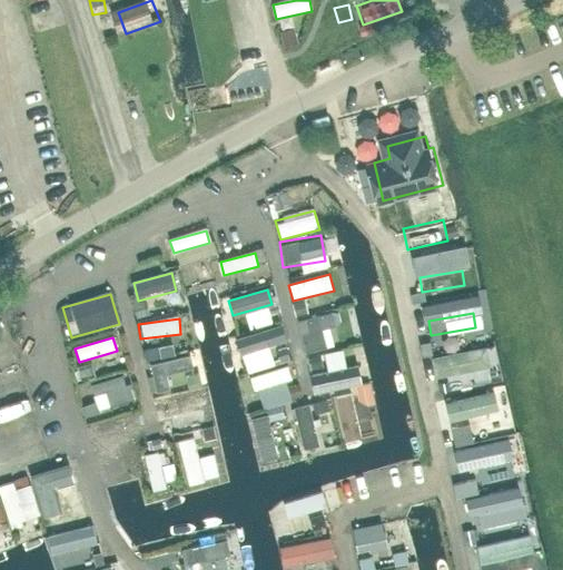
[(150,366),(156,391),(197,381),(191,357),(150,366)]
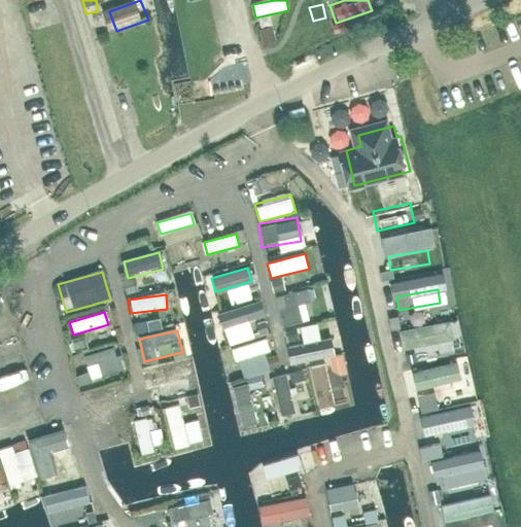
[(412,361),(442,357),(440,344),(423,346),(421,330),(401,334),(403,351),(411,350),(412,361)]
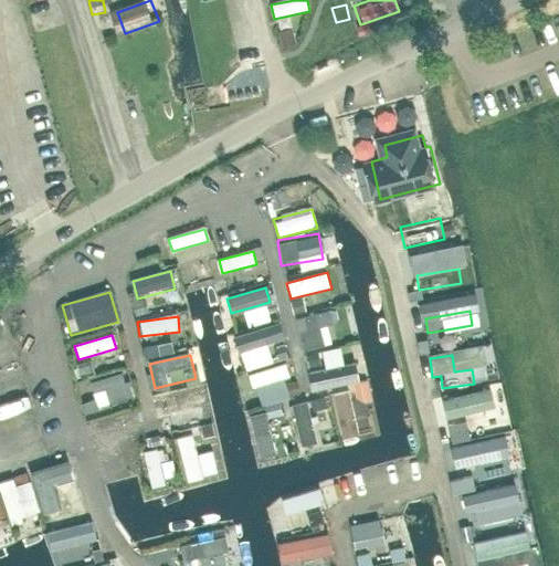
[(324,358),(308,363),(314,388),(349,379),(346,366),(327,370),(324,358)]
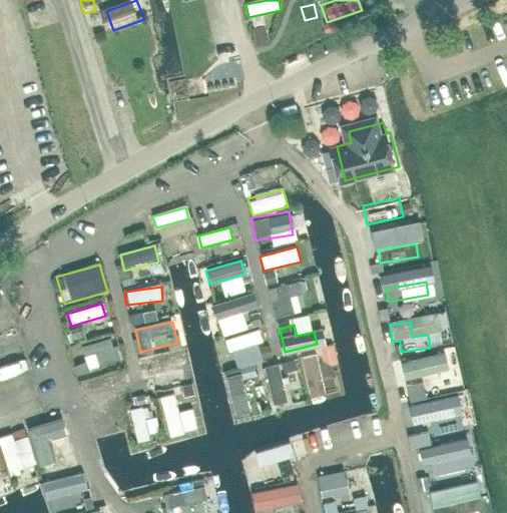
[(224,339),(227,352),(263,344),(261,332),(224,339)]
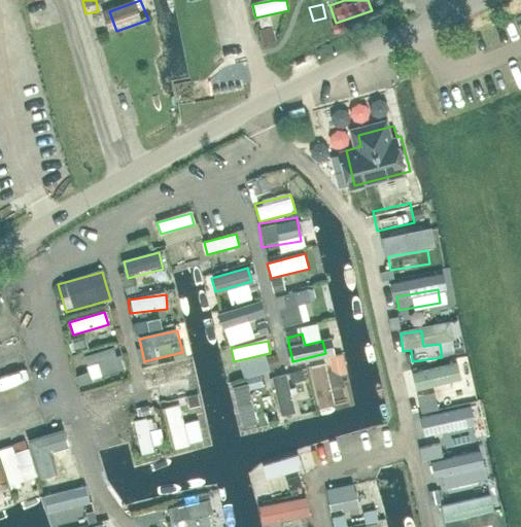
[(116,350),(87,355),(90,378),(119,373),(116,350)]
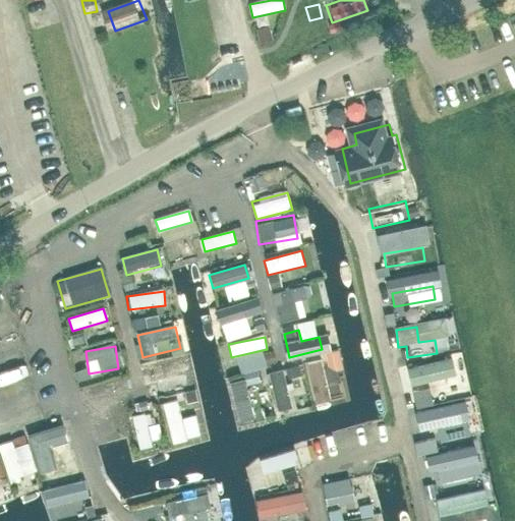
[(326,359),(306,365),(319,408),(349,400),(336,351),(325,354),(326,359)]
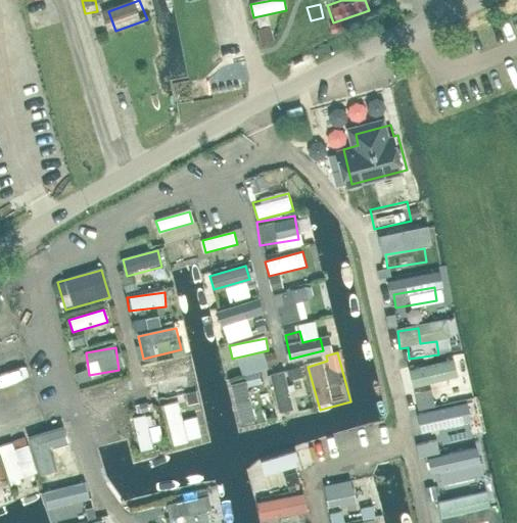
[(150,384),(192,374),(189,360),(147,370),(150,384)]
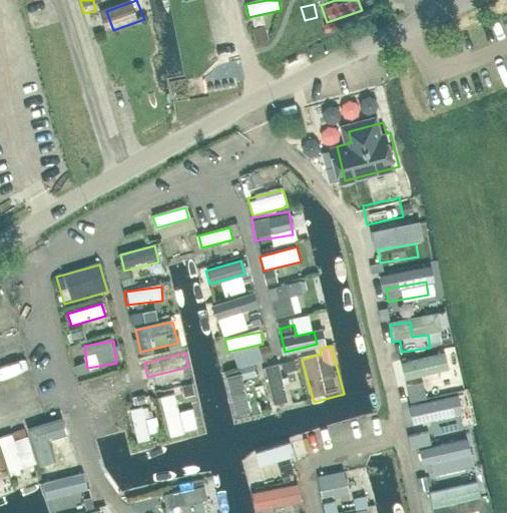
[(265,372),(276,391),(289,384),(279,365),(265,372)]
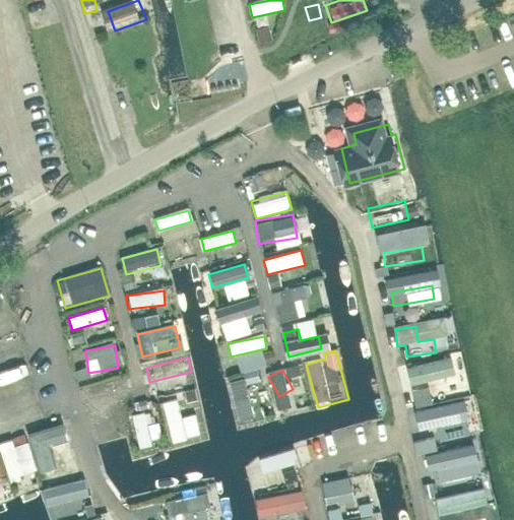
[(420,395),(451,388),(448,375),(416,382),(420,395)]
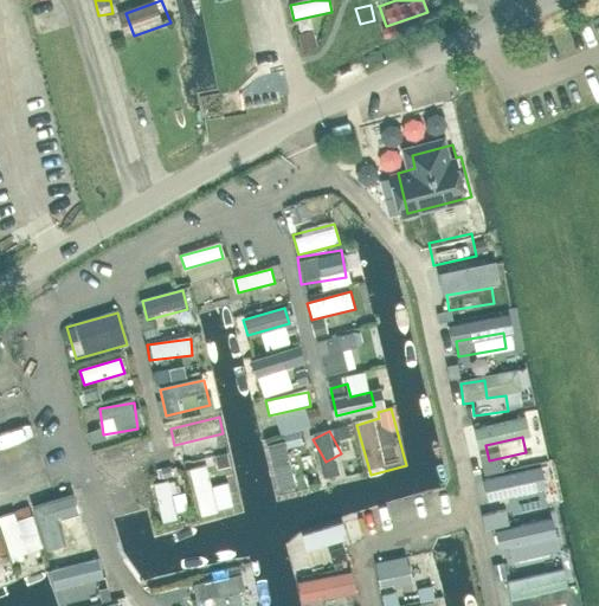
[(100,455),(102,468),(136,459),(134,446),(100,455)]
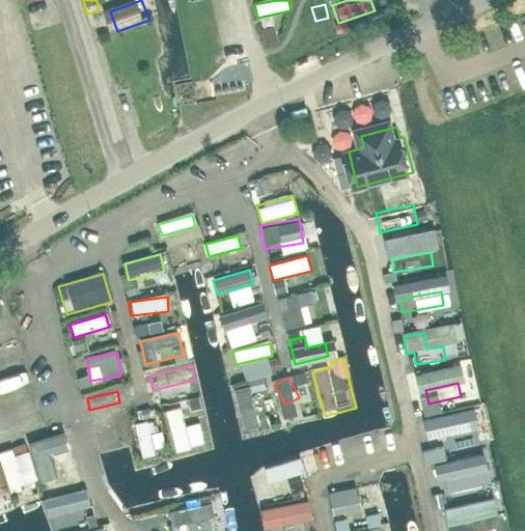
[(185,413),(201,414),(201,400),(186,399),(185,413)]
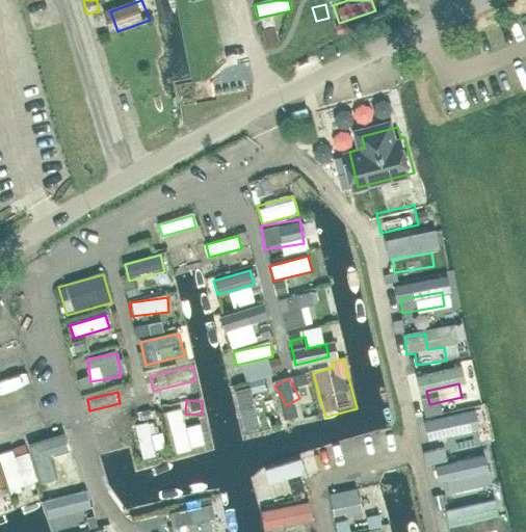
[(211,448),(204,417),(186,420),(183,407),(164,411),(174,456),(211,448)]
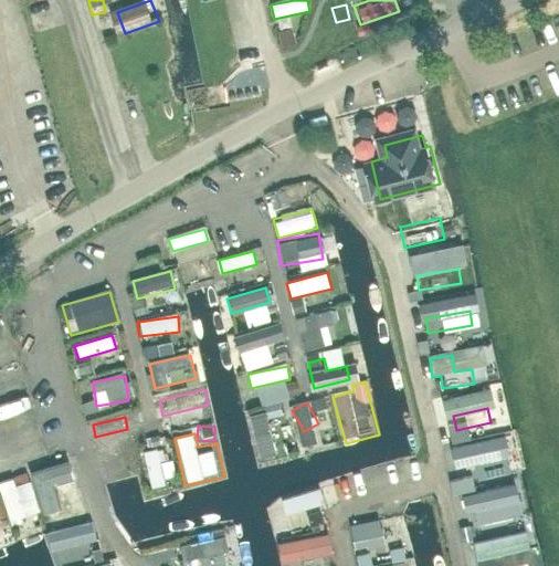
[(158,449),(140,454),(153,492),(170,486),(158,449)]
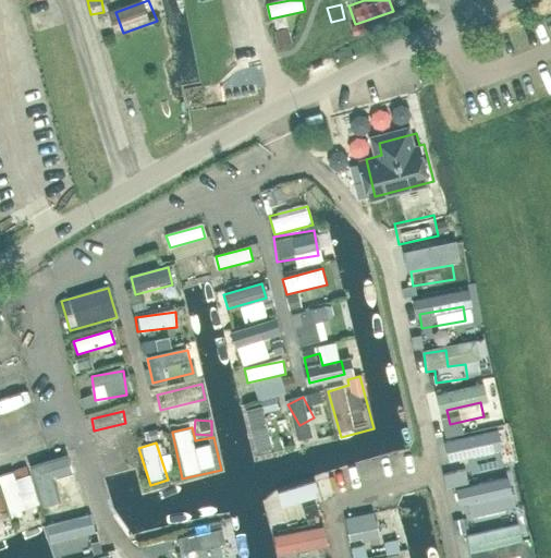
[(480,477),(496,473),(490,457),(476,461),(480,477)]
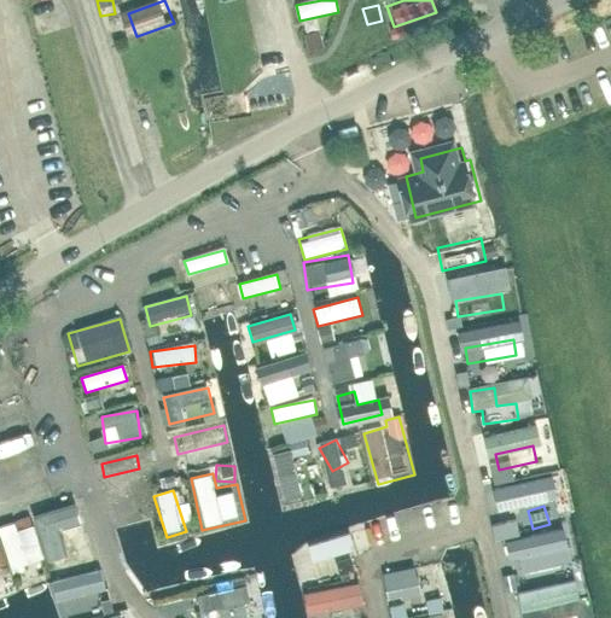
[(67,586),(82,583),(77,553),(62,555),(67,586)]
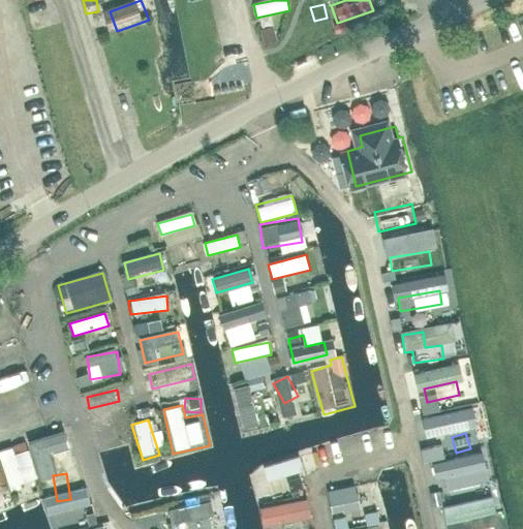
[(343,487),(329,489),(333,512),(360,508),(358,495),(345,497),(343,487)]
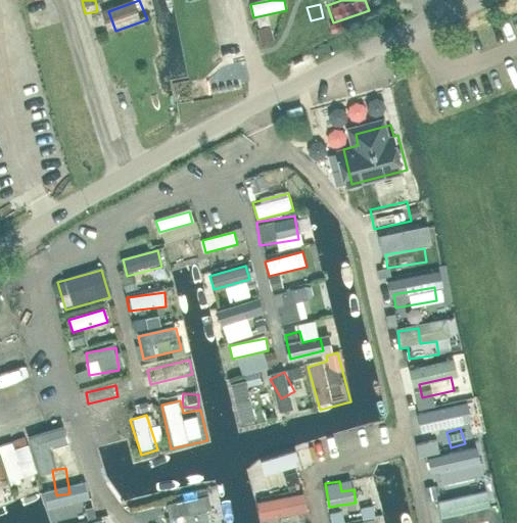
[(214,522),(220,522),(214,495),(170,506),(173,522),(214,522)]
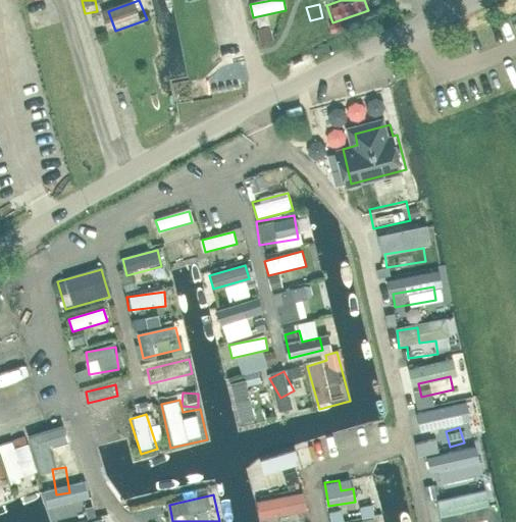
[(72,497),(59,500),(63,515),(76,512),(72,497)]
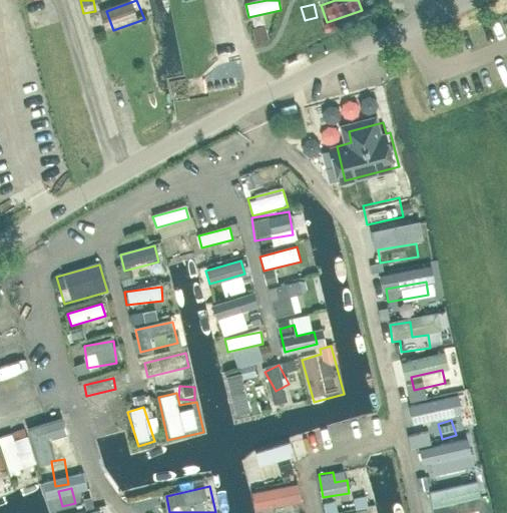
[(363,496),(349,498),(352,510),(365,508),(363,496)]
